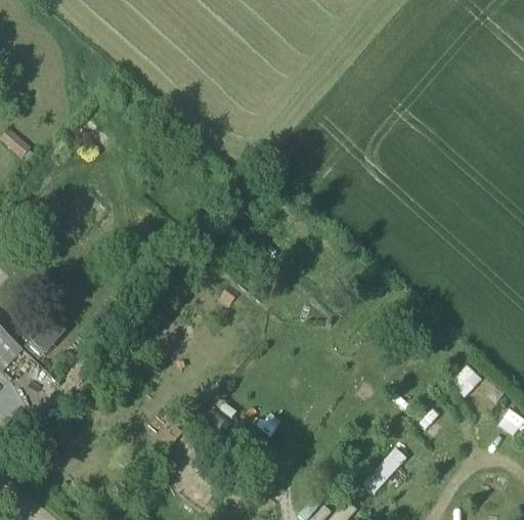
[(23,158),(32,147),(17,135),(8,146),(23,158)]
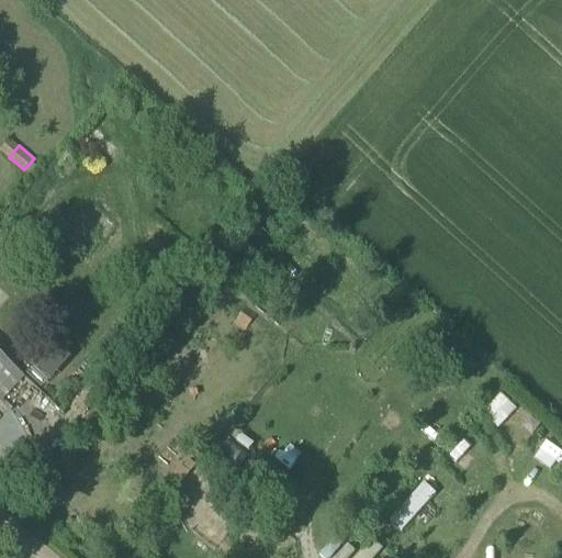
[(20,395),(33,381),(0,350),(0,398),(11,387),(20,395)]
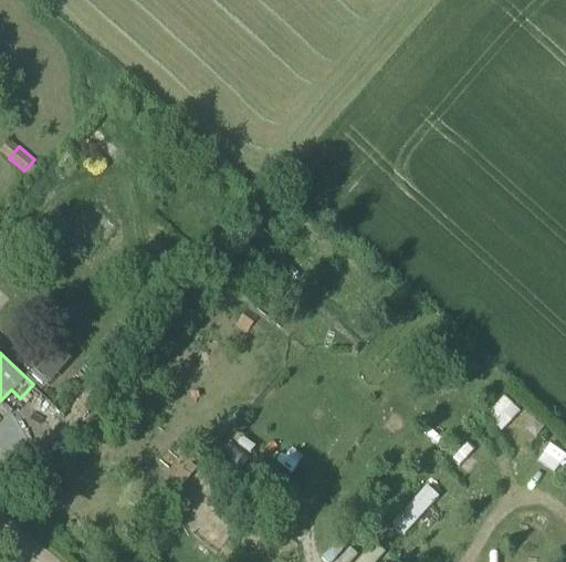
[(500,427),(520,406),(502,391),(483,412),(500,427)]
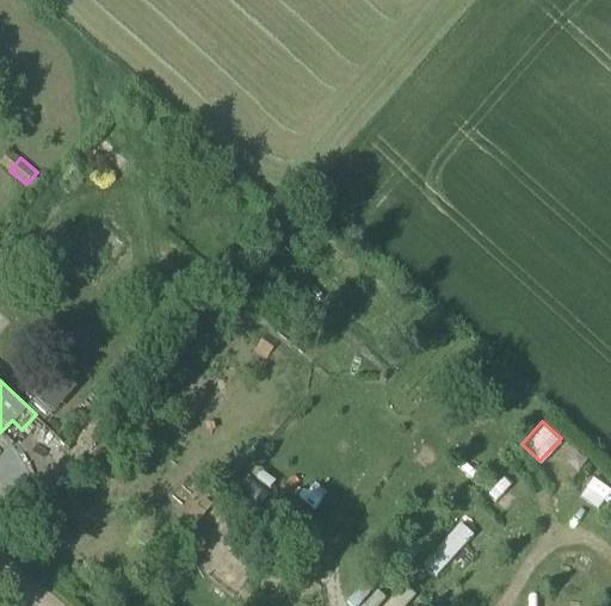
[(514,512),(526,499),(500,476),(488,490),(514,512)]
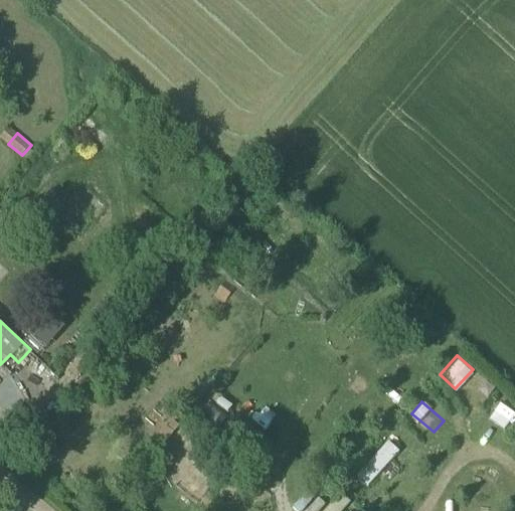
[(393,435),(406,446),(413,438),(400,427),(393,435)]
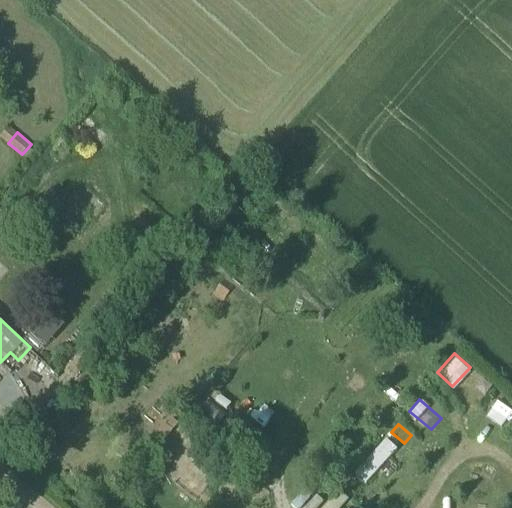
[(386,438),(355,471),(366,481),(397,447),(386,438)]
